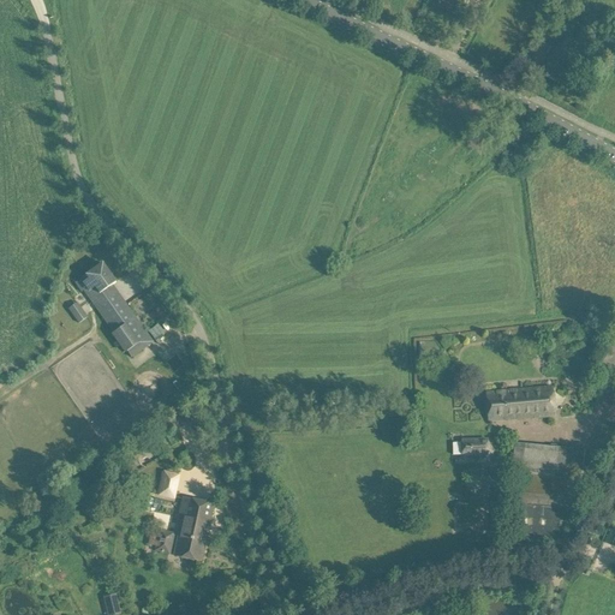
[(90,300),(106,290),(115,282),(102,263),(75,282),(81,292),(83,291),(90,300)]
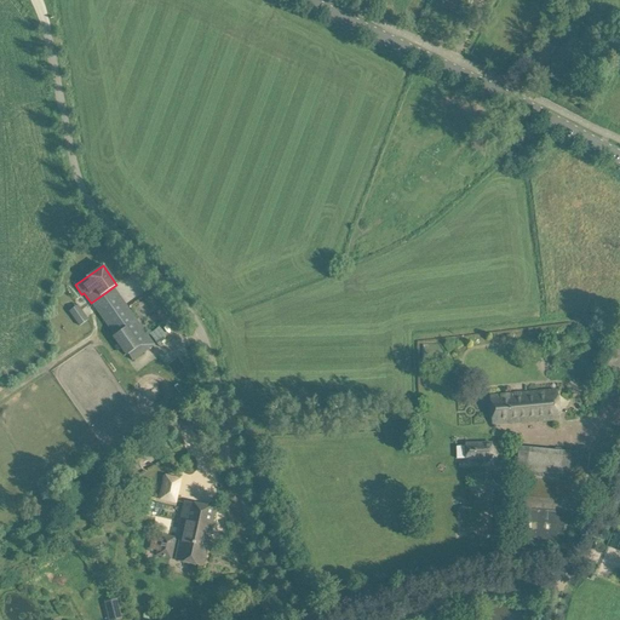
[(107,333),(112,331),(132,361),(154,345),(119,294),(97,310),(101,316),(97,319),(107,333)]
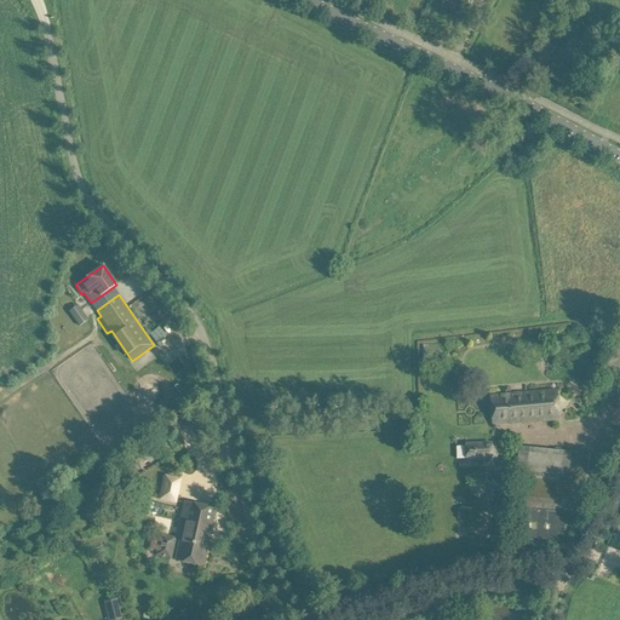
[(80,326),(87,320),(84,314),(81,316),(74,306),(69,310),(80,326)]
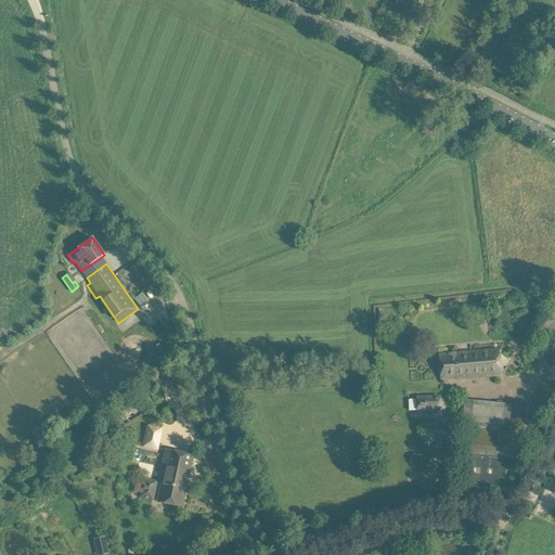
[(144,304),(153,298),(147,289),(139,294),(144,304)]
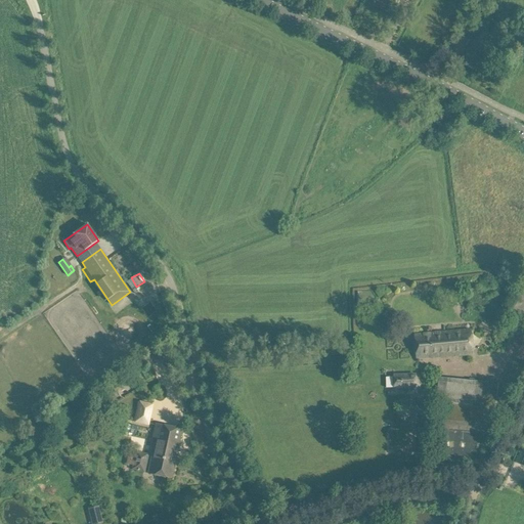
[(430,333),(415,334),(416,358),(432,357),(472,354),(469,354),(467,331),(470,331),(470,330),(430,333)]
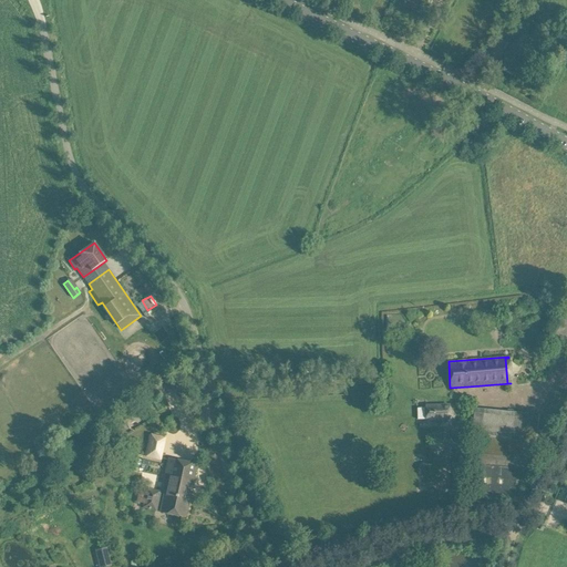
[(566,402),(566,399),(556,395),(549,414),(562,418),(566,402)]
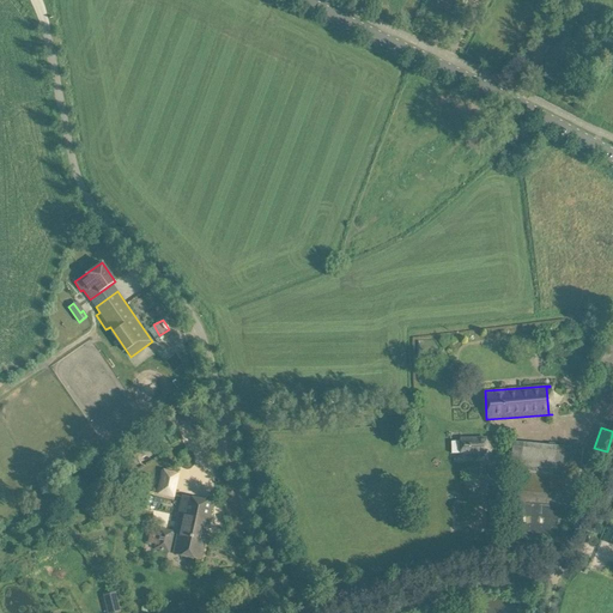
[(451,453),(460,453),(460,454),(486,454),(486,438),(460,439),(460,441),(451,441),(451,453)]
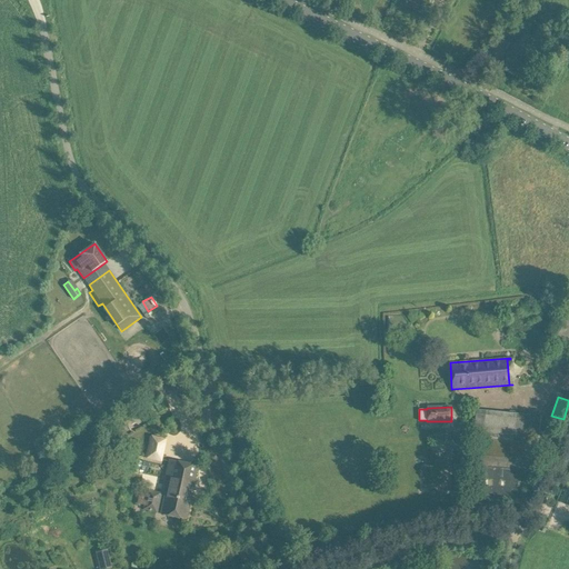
[(482,438),(538,443),(540,417),(476,410),(475,430),(483,430),(482,438)]
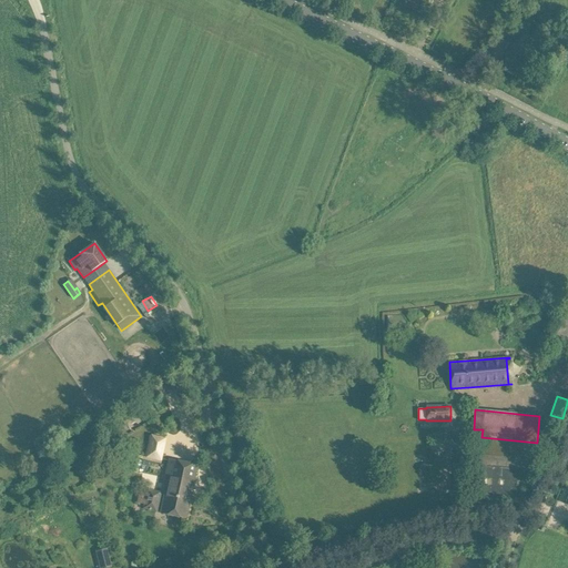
[(455,445),(465,436),(460,432),(450,440),(455,445)]
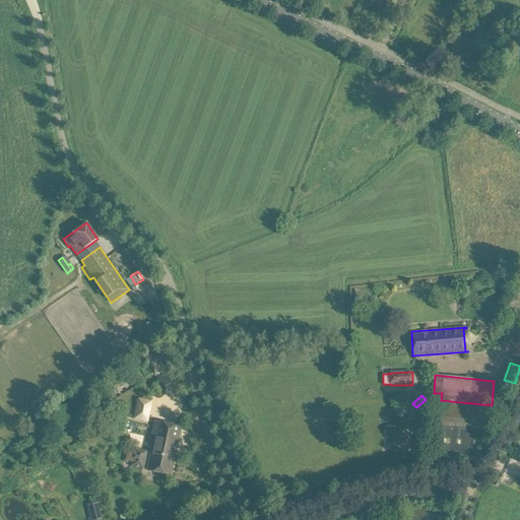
[(138,400),(134,417),(146,420),(150,402),(138,400)]
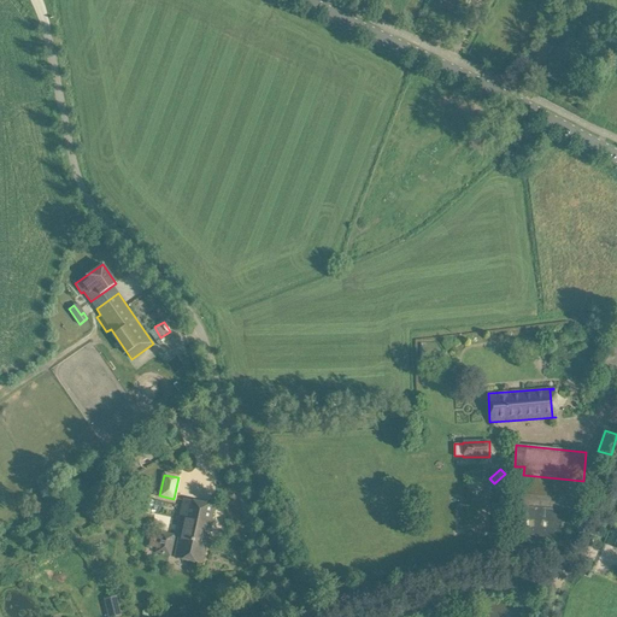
[(184,500),(181,511),(180,518),(183,518),(175,558),(195,562),(194,568),(199,569),(200,563),(201,563),(213,506),(184,500)]
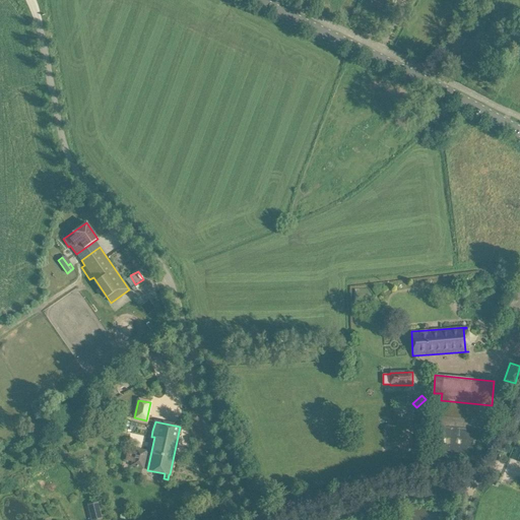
[(458,438),(456,457),(476,460),(479,434),(468,433),(467,439),(458,438)]
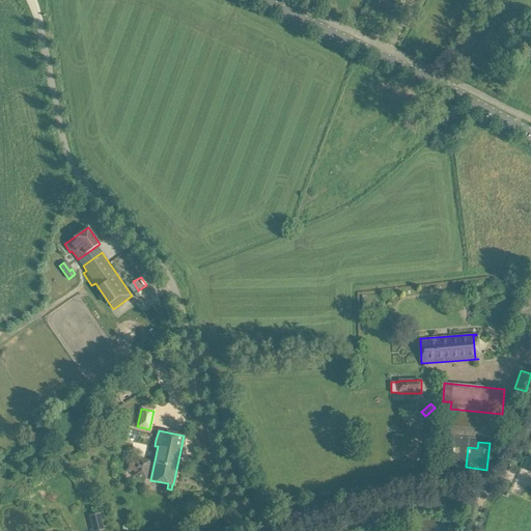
[(138,458),(138,460),(131,459),(128,470),(136,471),(135,475),(145,478),(149,460),(138,458)]
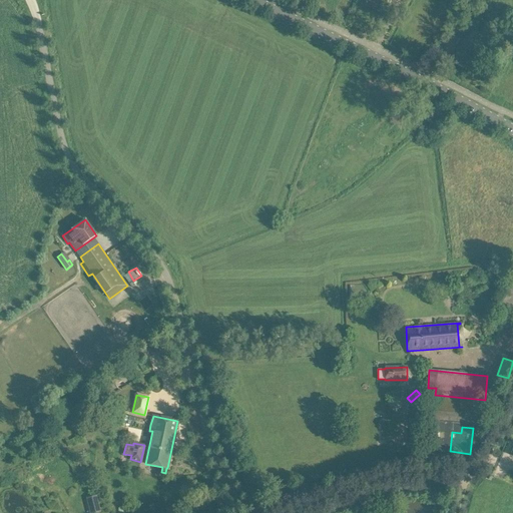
[(86,497),(90,512),(95,512),(101,512),(97,495),(86,497)]
